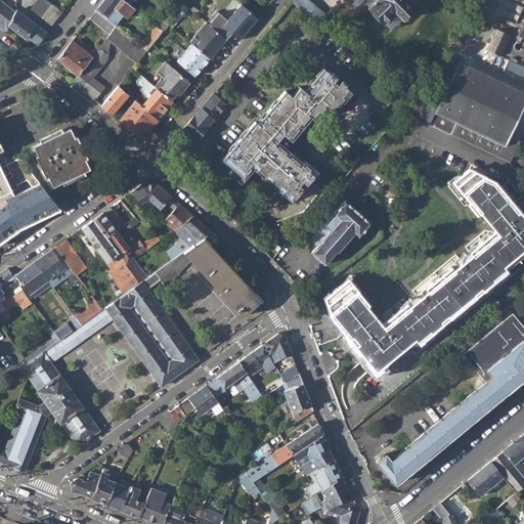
[(27,36),(37,43),(46,32),(25,15),(20,18),(14,13),(15,11),(0,0),(0,26),(3,29),(8,29),(9,26),(25,38),(27,36)]
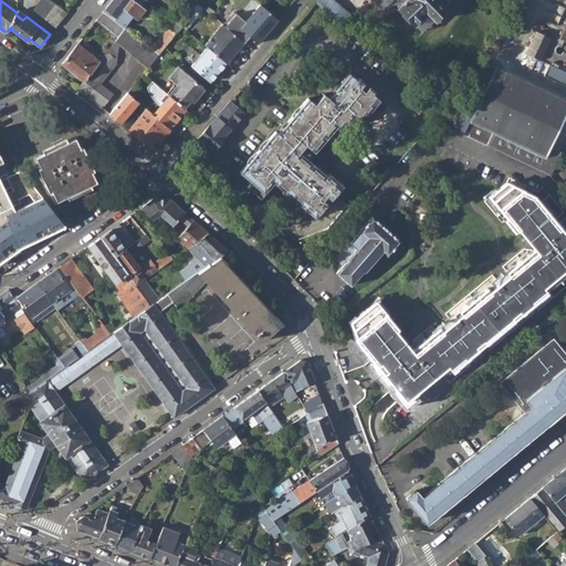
[(41,0),(34,10),(55,27),(67,12),(49,0),(41,0)]
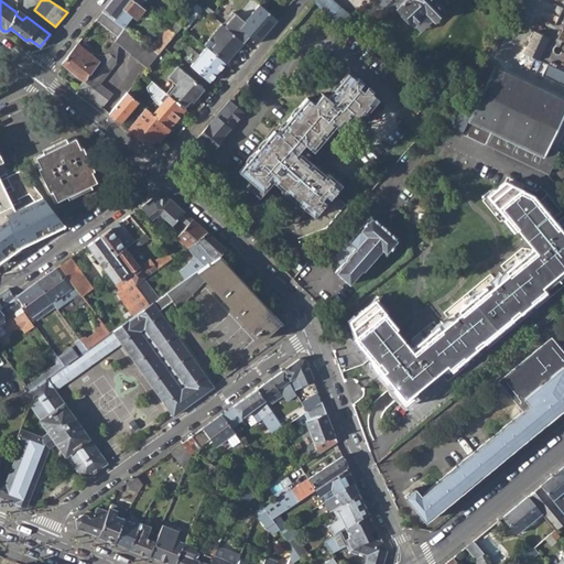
[(111,0),(104,11),(121,25),(131,14),(137,19),(145,9),(139,4),(133,0),(111,0)]
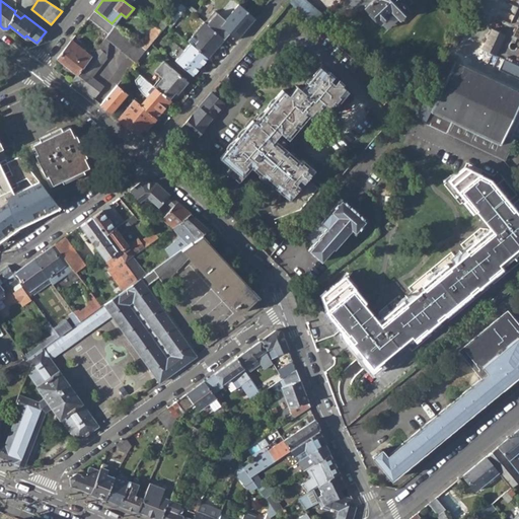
[(289,0),(288,2),(301,13),(308,3),(304,0),(289,0)]
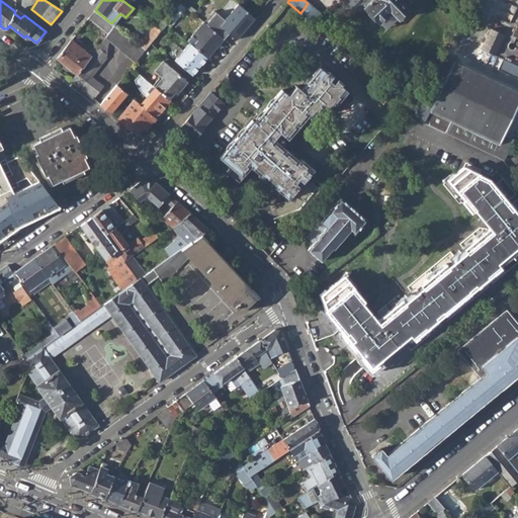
[(380,24),(385,30),(397,20),(398,20),(408,12),(405,9),(411,3),(407,0),(373,0),(365,9),(379,25),(380,24)]
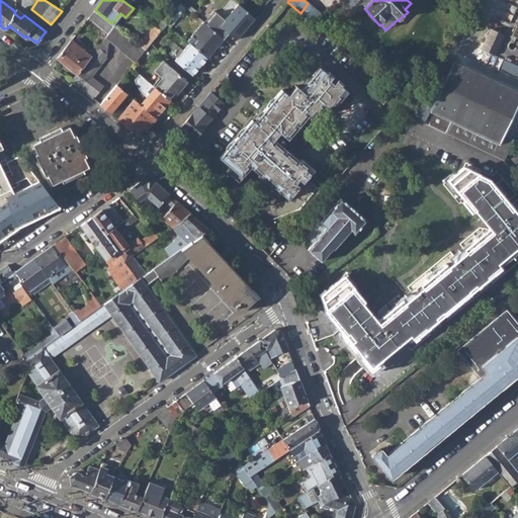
[(228,33),(236,40),(255,18),(238,4),(224,21),(212,11),(202,23),(223,39),(228,33)]
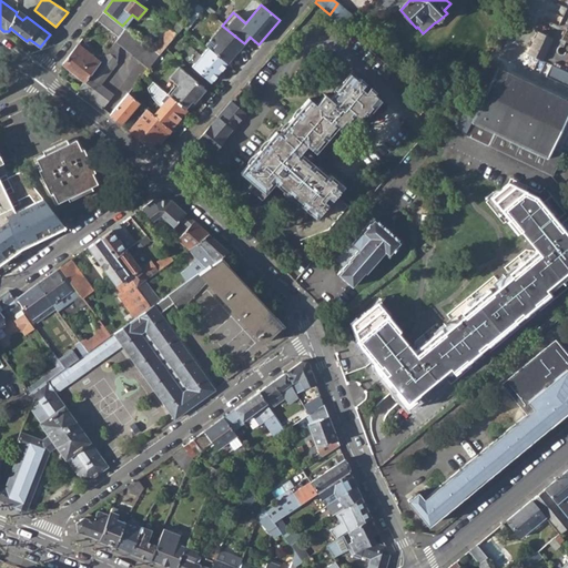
[(98,20),(119,38),(127,29),(122,26),(104,11),(98,20)]
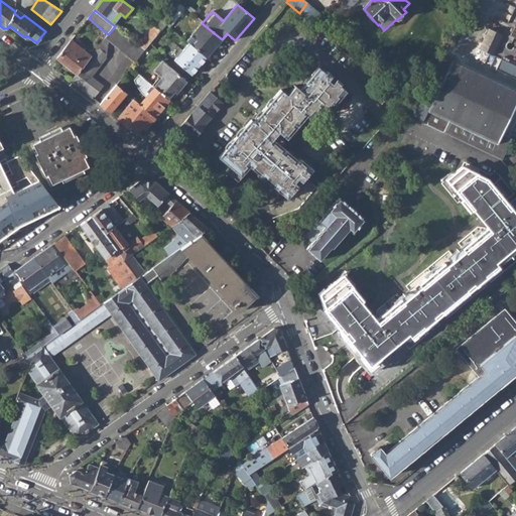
[(156,27),(161,31),(165,25),(161,21),(156,27)]
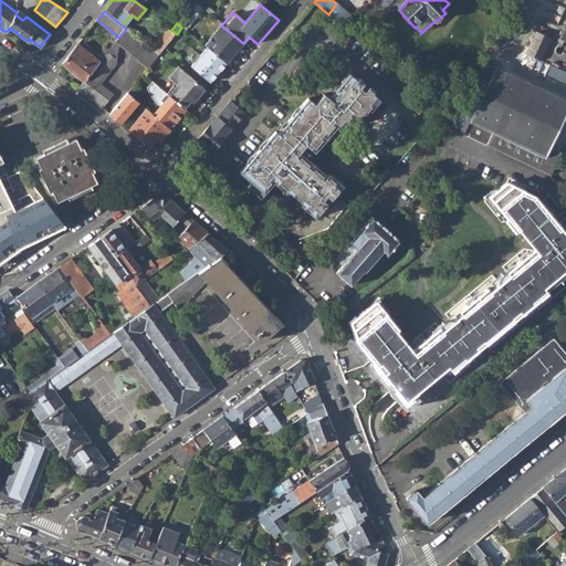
[(208,49),(226,64),(243,43),(221,25),(203,45),(206,48),(208,49)]
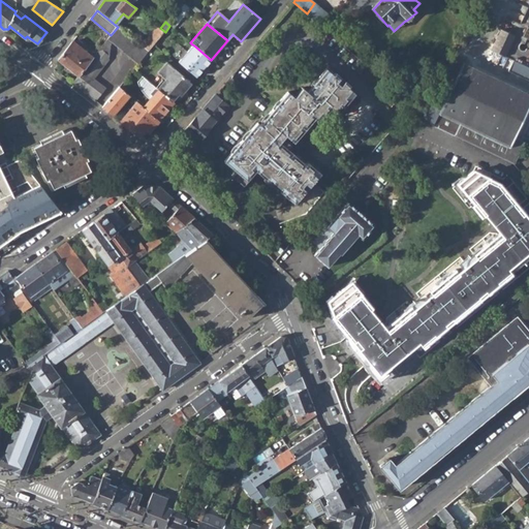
[(158,26),(142,45),(149,52),(154,44),(165,32),(160,28),(158,26)]
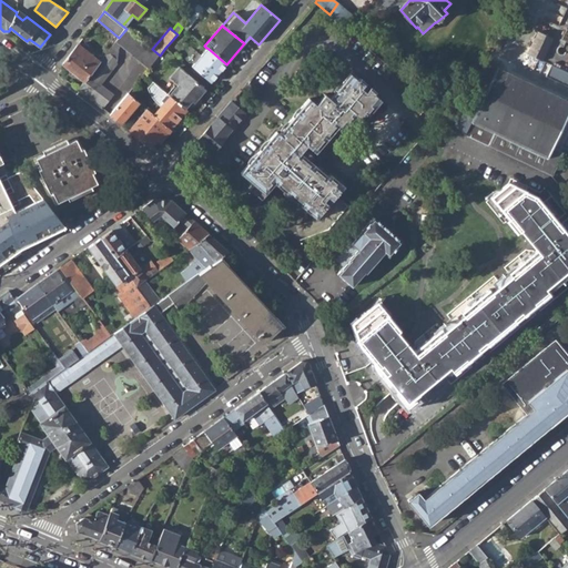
[(78,90),(102,108),(112,94),(100,83),(115,63),(117,60),(118,61),(120,46),(129,51),(149,69),(160,56),(152,49),(127,29),(119,38),(100,61),(84,81),(78,90)]
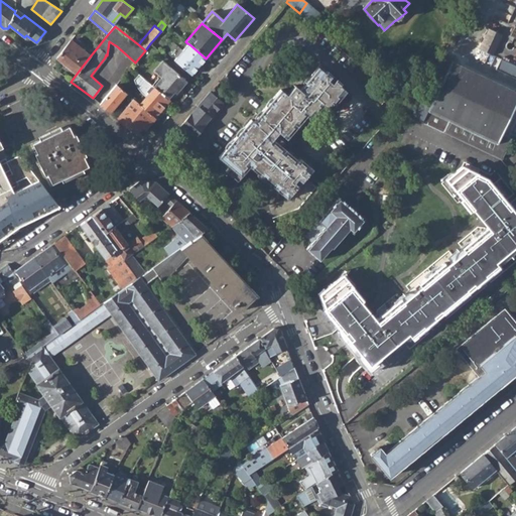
[(480,48),(493,54),(503,34),(490,28),(480,48)]
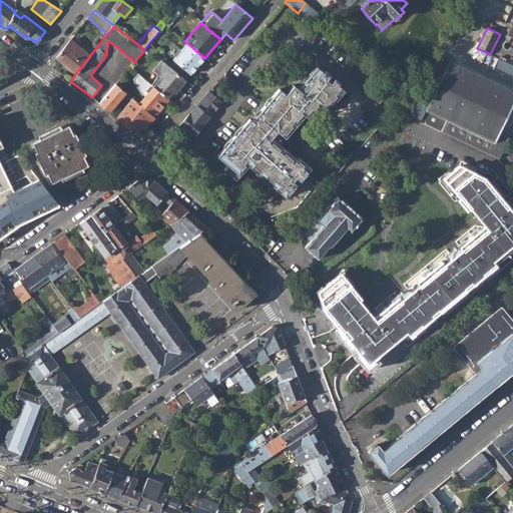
[(57,57),(76,73),(90,55),(71,39),(57,57)]
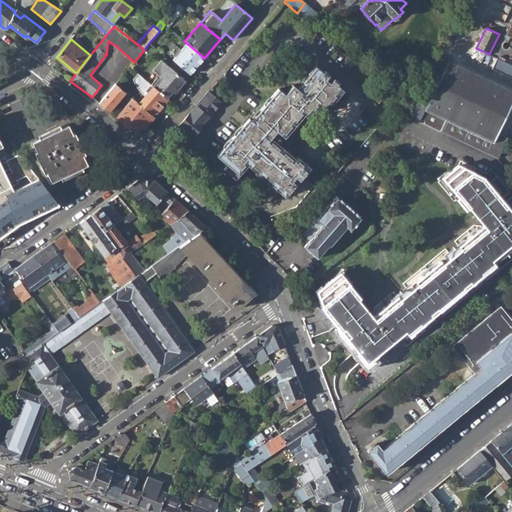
[(173,59),(190,74),(204,58),(188,44),(186,43),(173,59)]
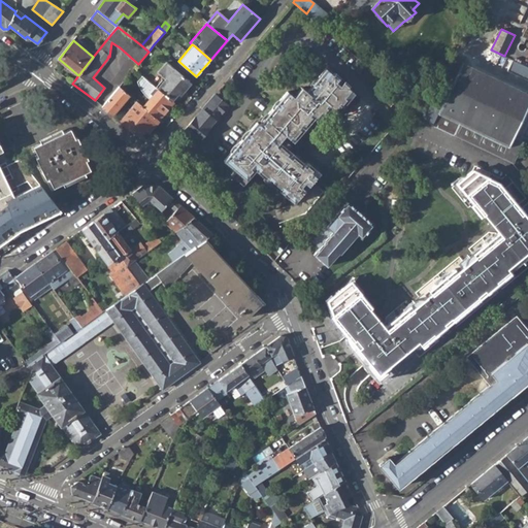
[(507,70),(527,79),(527,67),(513,60),(507,70)]
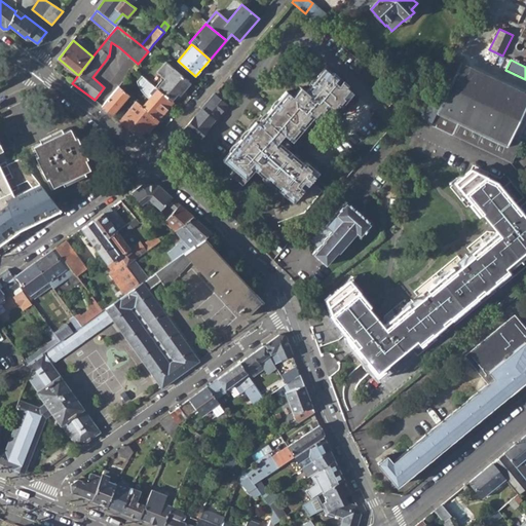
[(157,88),(170,100),(178,91),(180,94),(189,82),(165,62),(156,73),(164,80),(157,88)]
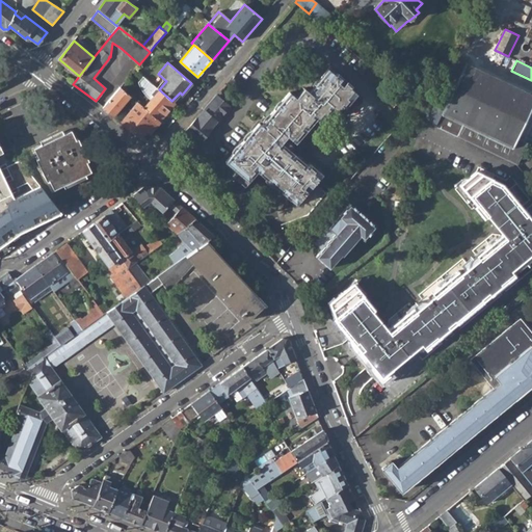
[(517,140),(531,108),(531,97),(466,64),(460,76),(443,112),(436,127),(517,165),(527,144),(517,140)]
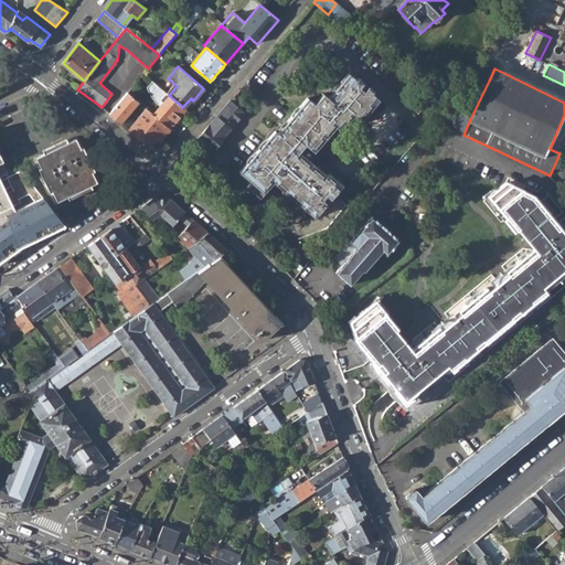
[(308,96),(278,131),(275,129),(238,170),(249,180),(246,184),(258,195),(272,180),(312,216),(326,202),(321,198),(324,194),(329,198),(341,184),(328,172),(326,174),(299,150),(305,144),(312,150),(337,124),(342,128),(353,115),(360,120),(379,99),(371,93),(374,91),(368,85),(363,91),(359,87),(363,82),(358,76),(355,78),(349,73),(328,96),(323,92),(315,103),(308,96)]
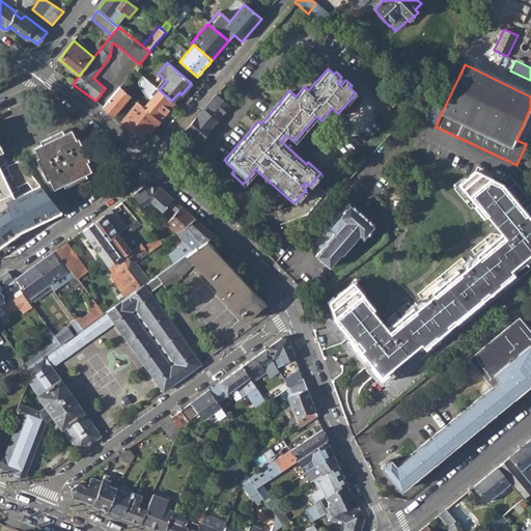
[(424,116),(436,127),(442,112),(459,76),(447,70),(424,116)]
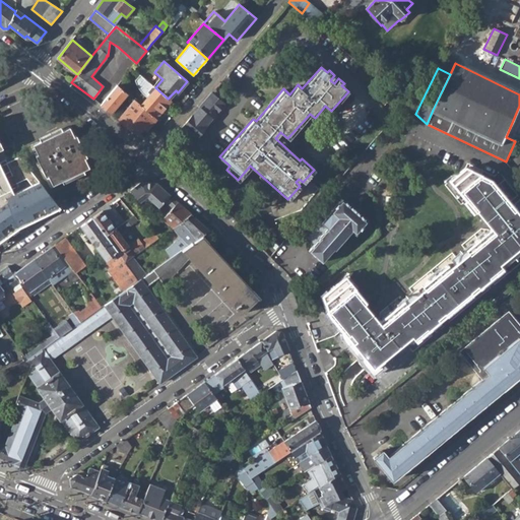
[(240,78),(230,70),(223,77),(234,86),(240,78)]
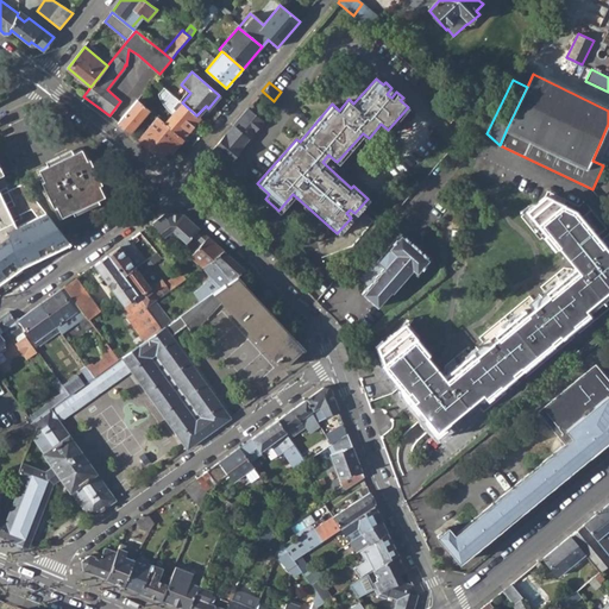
[(119,124),(130,132),(148,110),(137,101),(119,124)]
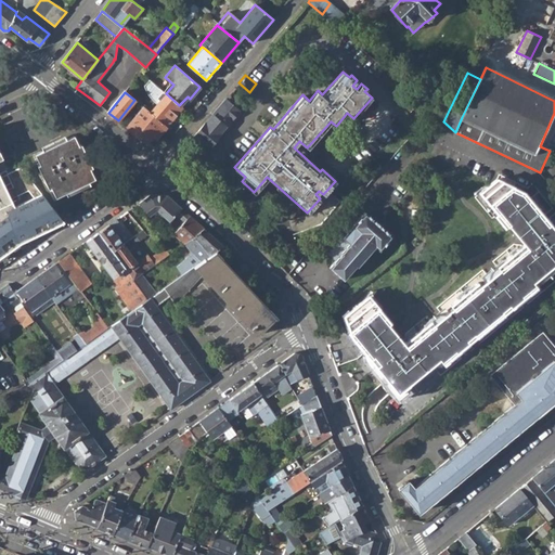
[(166,93),(156,105),(149,113),(166,127),(182,108),(179,105),(166,93)]
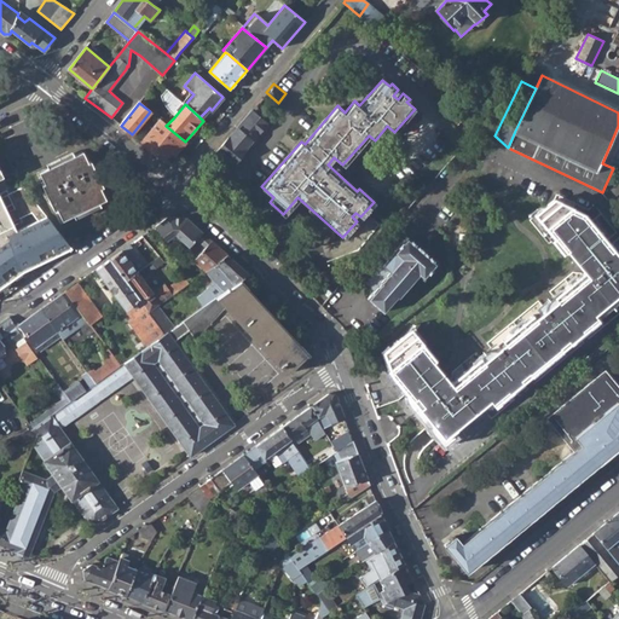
[(223,155),(233,163),(246,150),(244,149),(252,139),(250,139),(266,122),(255,113),(259,109),(255,105),(214,154),(219,157),(223,155)]
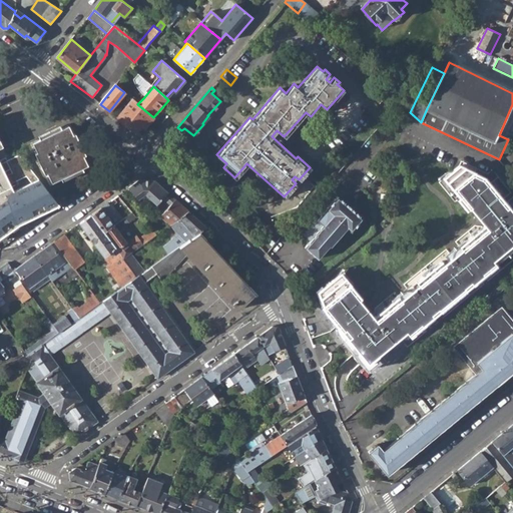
[(117,117),(136,132),(142,124),(145,126),(153,117),(137,104),(132,99),(117,117)]
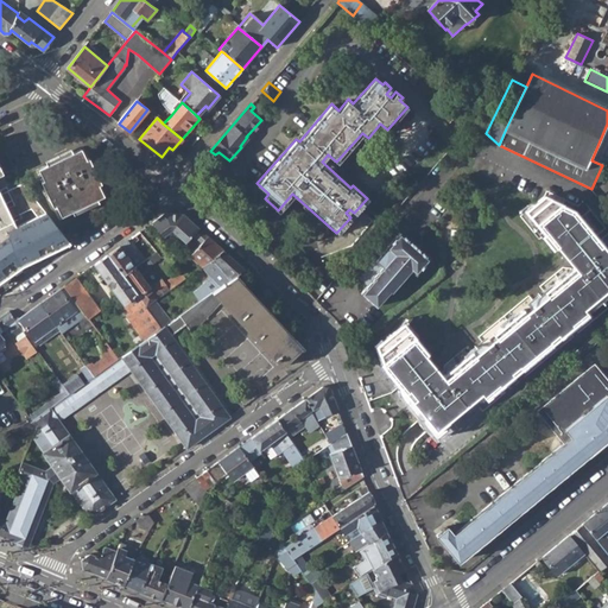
[(56,207),(61,216),(103,197),(99,187),(102,185),(89,159),(87,160),(82,149),(38,170),(43,181),(46,189),(45,190),(54,208),(56,207)]
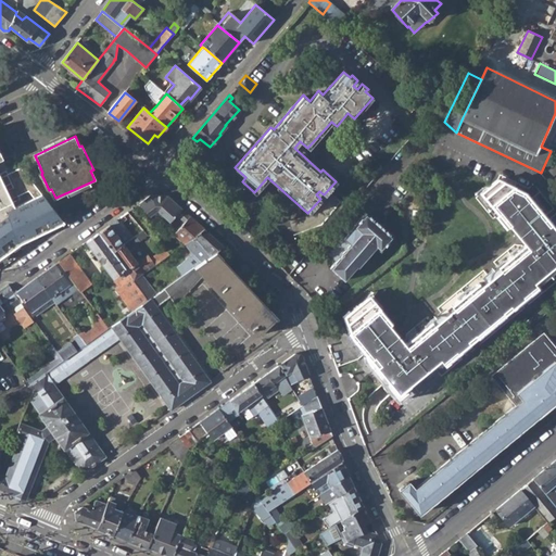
[(0,219),(0,256),(19,243),(63,220),(45,193),(13,207),(11,202),(22,198),(21,194),(39,186),(25,166),(14,172),(12,168),(0,174),(0,213),(3,218),(0,219)]
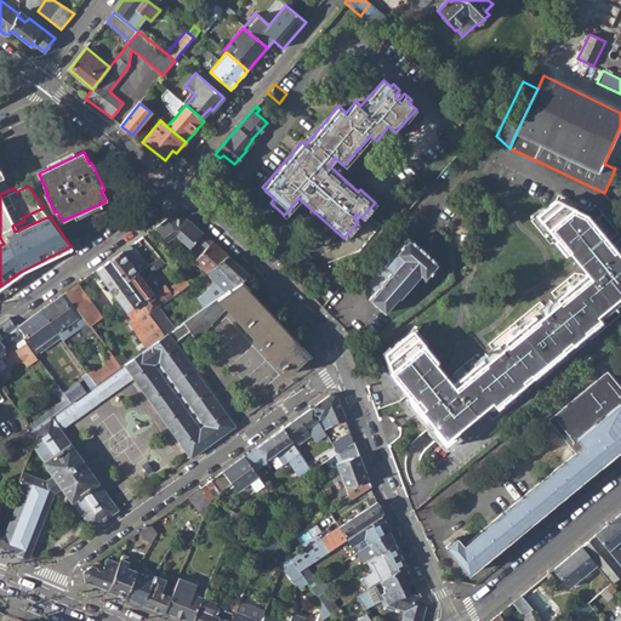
[(534,315),(502,341),(506,345),(484,362),(482,358),(451,383),(433,362),(436,359),(412,330),(385,353),(393,376),(406,393),(408,393),(415,398),(421,406),(423,416),(444,438),(490,402),(495,408),(511,394),(510,392),(523,382),(522,380),(529,372),(533,377),(564,352),(560,347),(569,341),(571,343),(584,332),(585,334),(600,320),(596,315),(620,294),(620,256),(586,214),(557,199),(537,215),(557,239),(554,241),(565,255),(569,251),(585,274),(554,298),(558,302),(537,319),(534,315)]
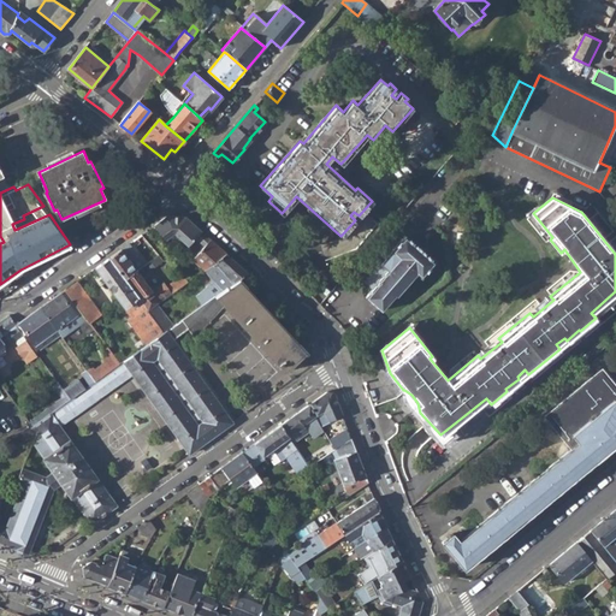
[(175,231),(188,243),(194,236),(201,230),(187,217),(167,215),(155,224),(166,237),(175,231)]
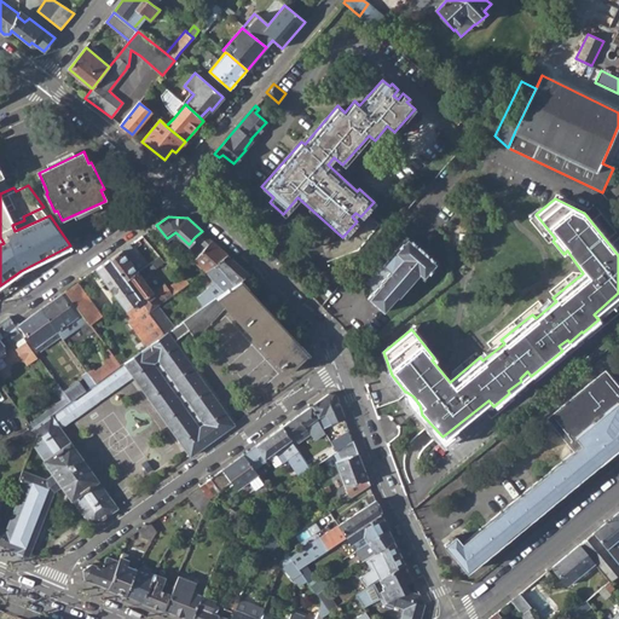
[(210,238),(202,231),(195,237),(204,246),(210,238)]
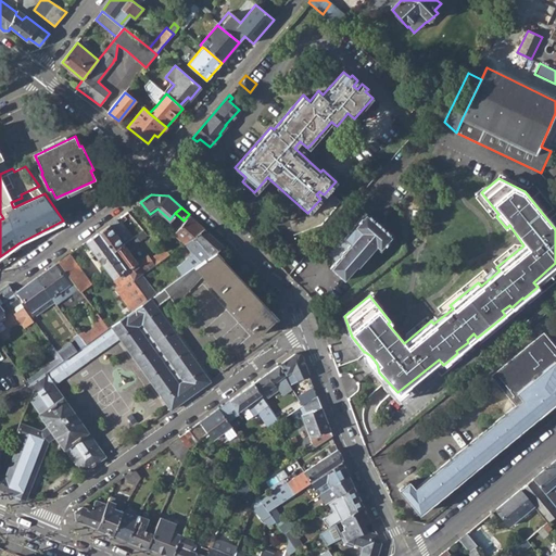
[(358,266),(376,247),(380,250),(393,236),(365,212),(329,252),(337,260),(330,267),(344,279),(356,264),(358,266)]
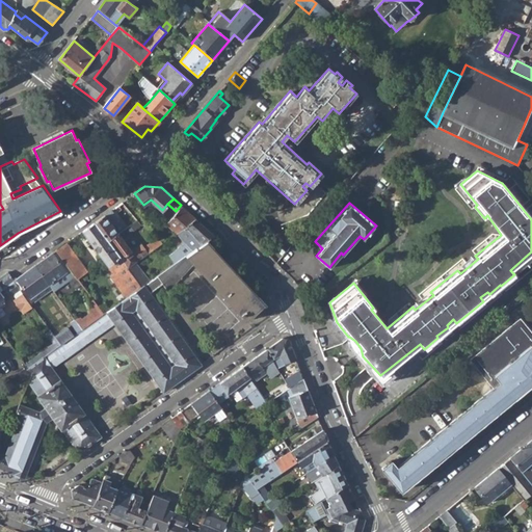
[(176,211),(165,221),(176,232),(195,218),(181,205),(176,211)]
